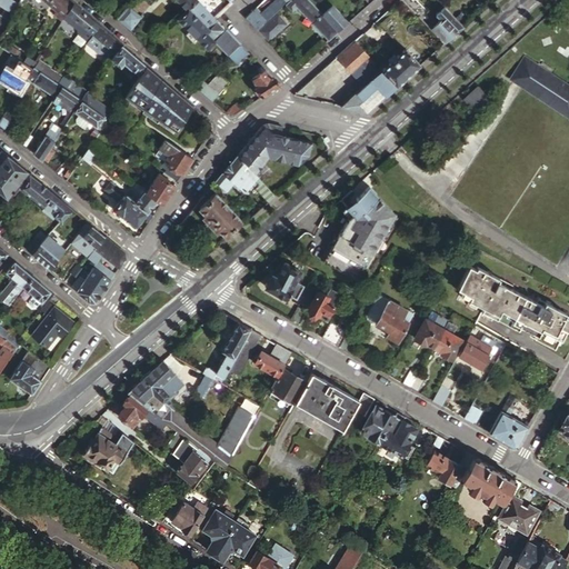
[(20,0),(0,0),(0,15),(6,19),(8,20),(19,5),(20,0)]
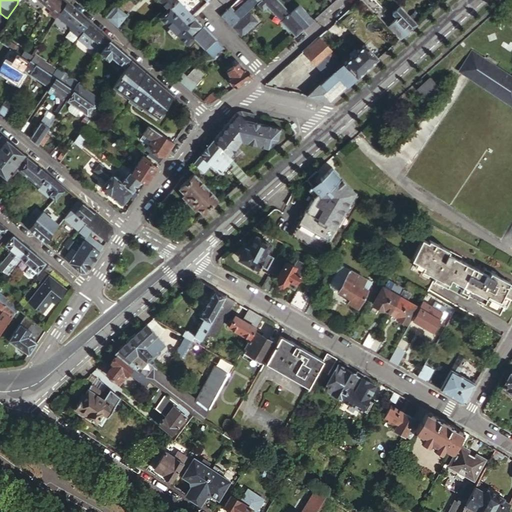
[(61,10),(66,2),(63,0),(41,0),(51,9),(49,12),(56,18),(58,15),(61,10)]
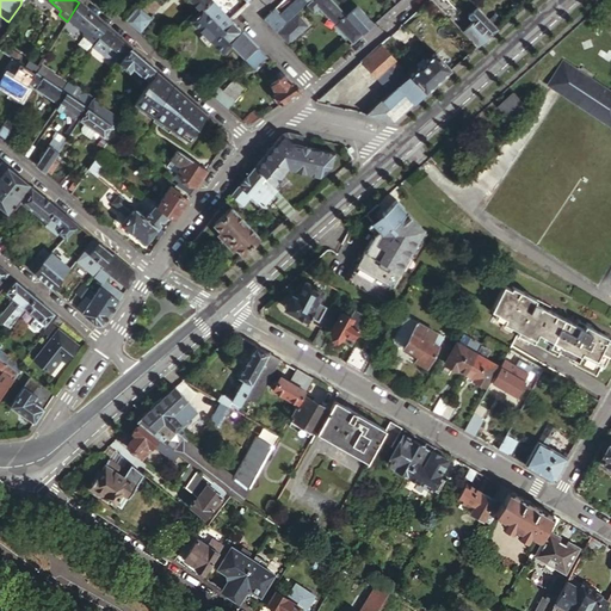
[(230,43),(245,59),(258,47),(230,19),(229,18),(234,13),(228,7),(224,12),(211,0),(210,0),(199,10),(189,19),(203,34),(211,42),(221,53),(230,43)]
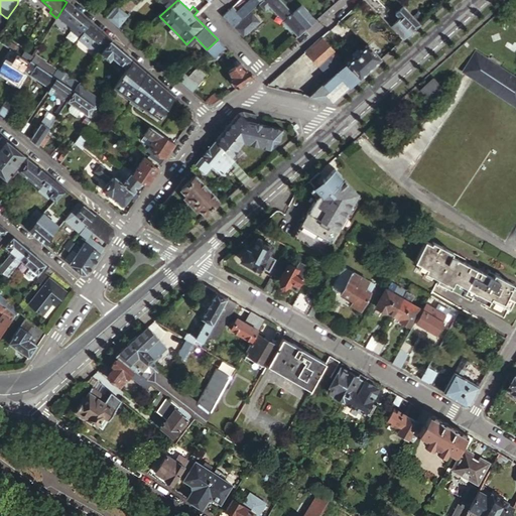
[(160,0),(168,8),(177,0),(160,0)]
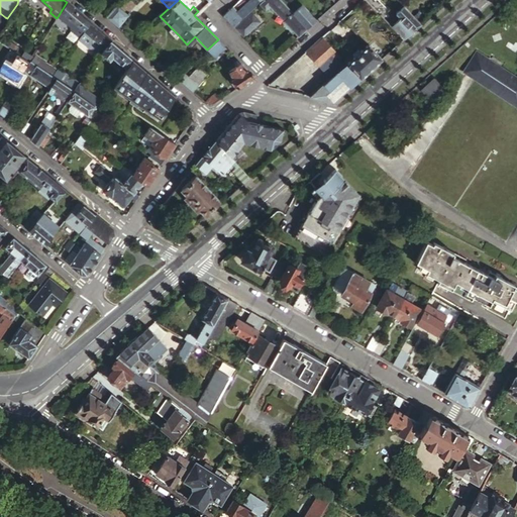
[(298,36),(307,29),(298,19),(293,13),(283,1),(281,0),(266,0),(286,22),(298,36)]
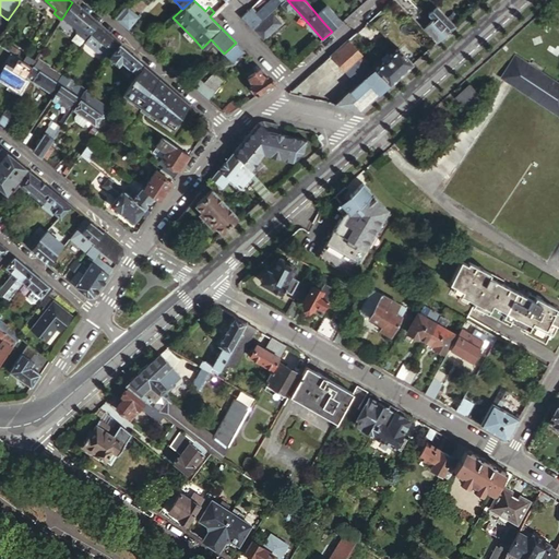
[(411,0),(397,0),(414,19),(417,16),(418,18),(420,15),(419,14),(421,12),(411,0)]
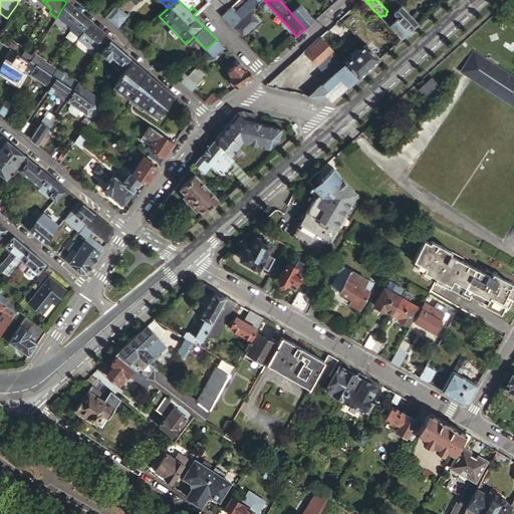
[(90,23),(66,2),(61,10),(58,15),(71,27),(71,30),(79,37),(85,30),(90,23)]
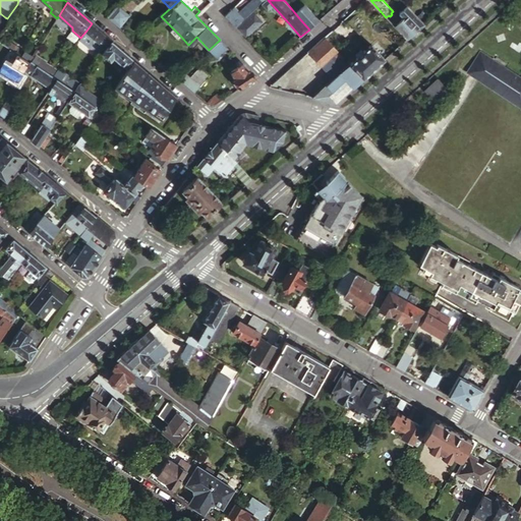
[(309,30),(319,20),(304,4),(295,13),(300,19),(309,30)]
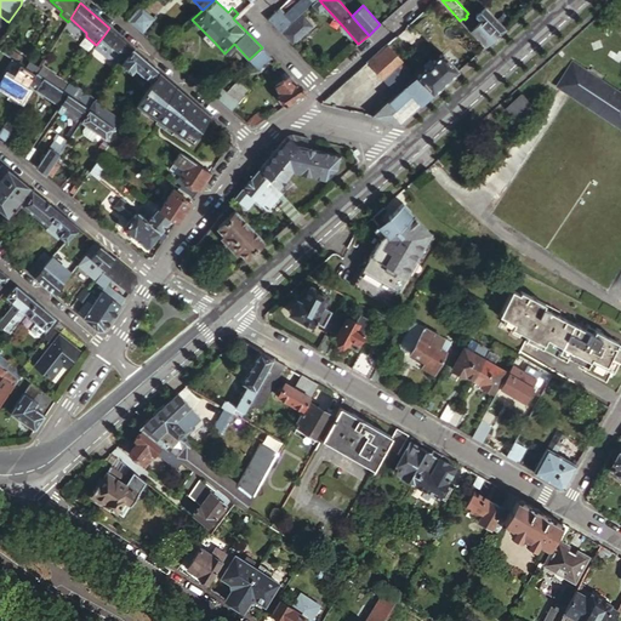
[(138,7),(130,16),(143,30),(153,22),(138,7)]
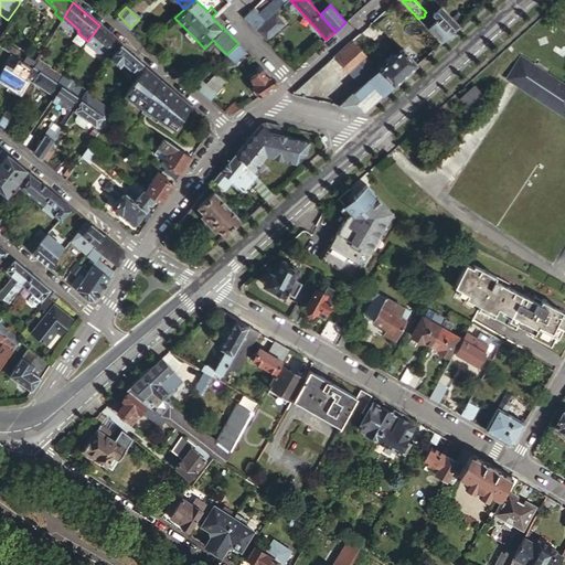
[(244,17),(255,29),(265,20),(254,7),(244,17)]
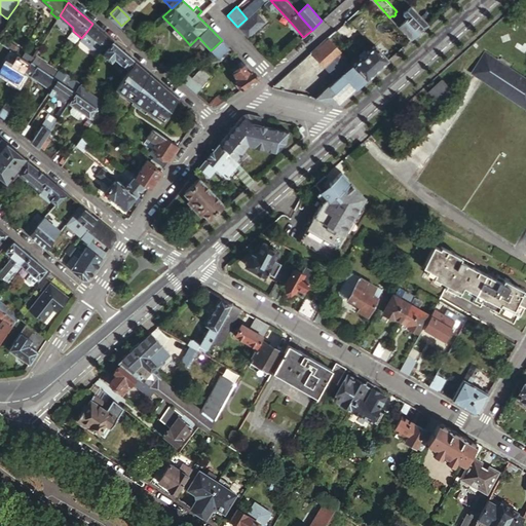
[(399,27),(411,41),(428,25),(411,6),(403,13),(415,27),(411,31),(404,23),(399,27)]
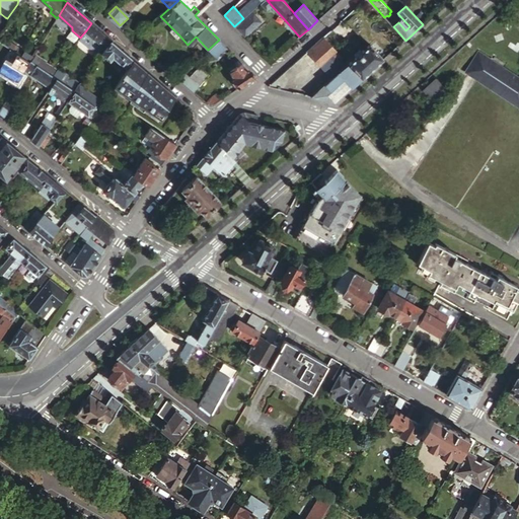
[(236,27),(244,38),(261,22),(252,13),(236,27)]
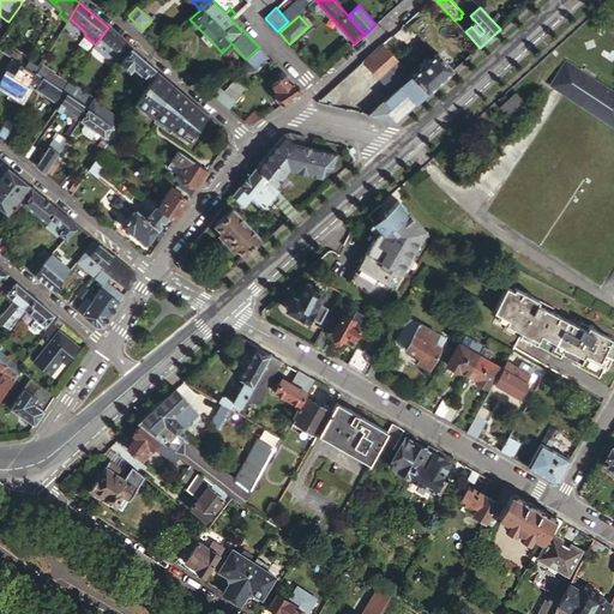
[(413,74),(429,94),(456,70),(439,52),(447,44),(422,16),(410,25),(435,54),(413,74)]
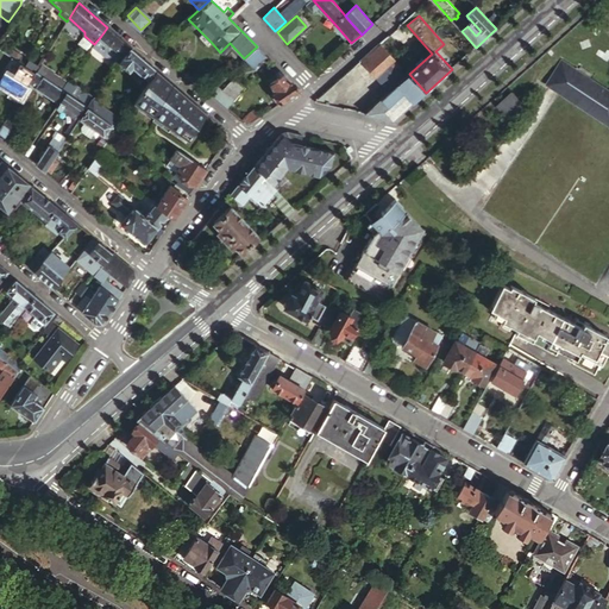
[(154,44),(157,48),(168,37),(155,24),(143,36),(154,44)]
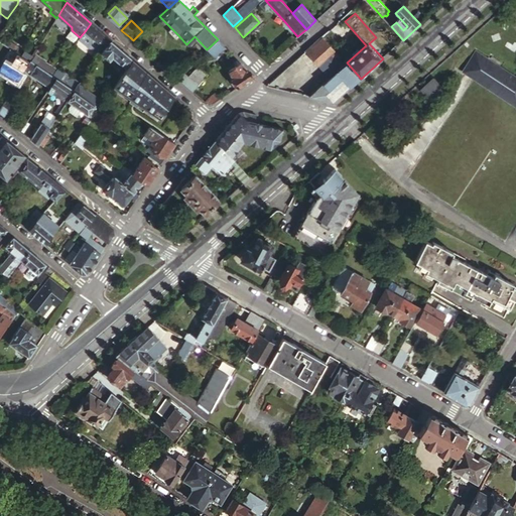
[(106,47),(111,40),(91,23),(86,30),(106,47)]
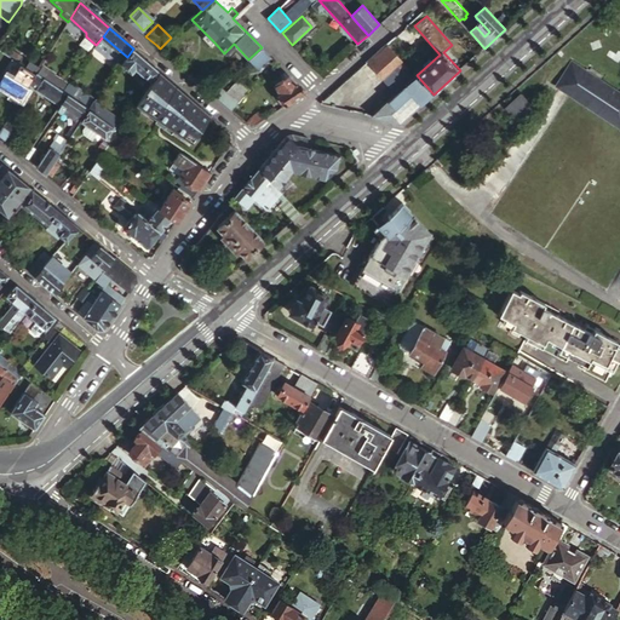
[(211,46),(214,42),(206,34),(202,38),(211,46)]
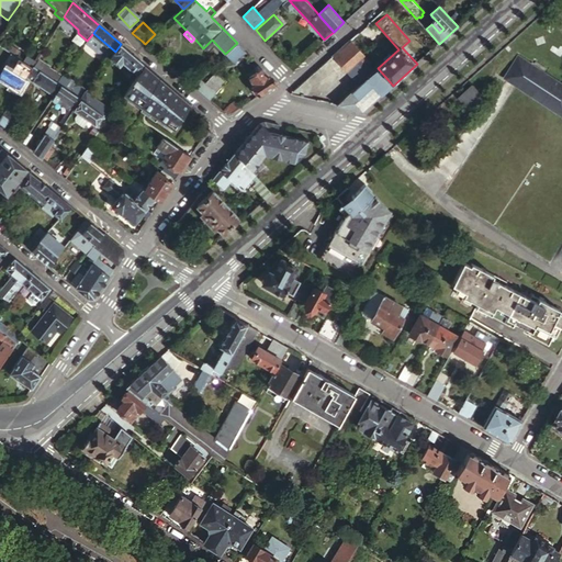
[(358,33),(351,40),(362,52),(370,45),(358,33)]
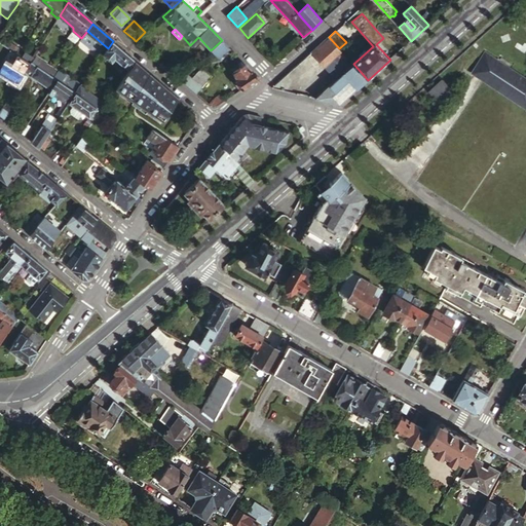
[(329,37),(310,52),(324,67),(341,51),(339,48),(329,37)]
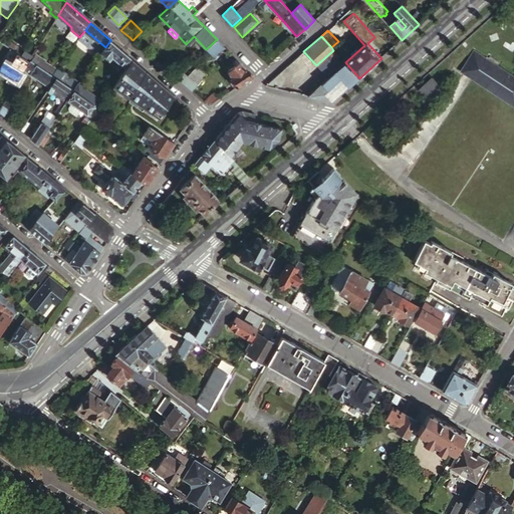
[(217,39),(206,49),(214,57),(225,47),(217,39)]
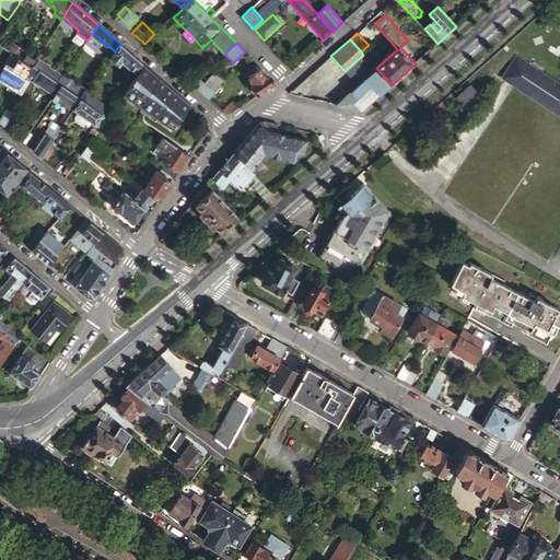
[(138,74),(144,65),(120,44),(115,51),(112,56),(119,65),(123,60),(138,74)]
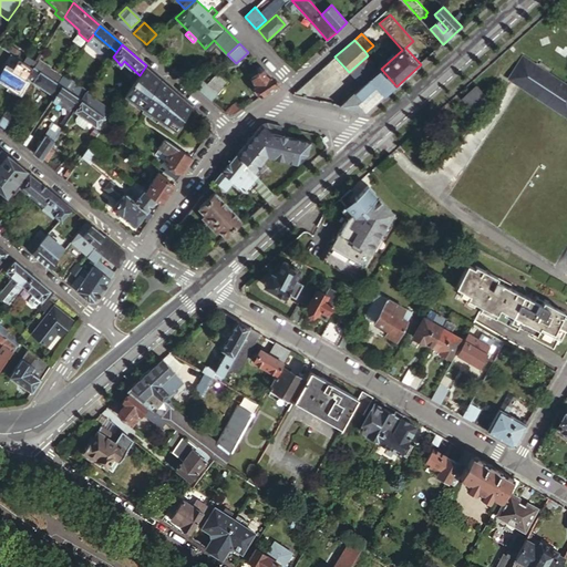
[(361,85),(380,69),(368,55),(349,72),(361,85)]
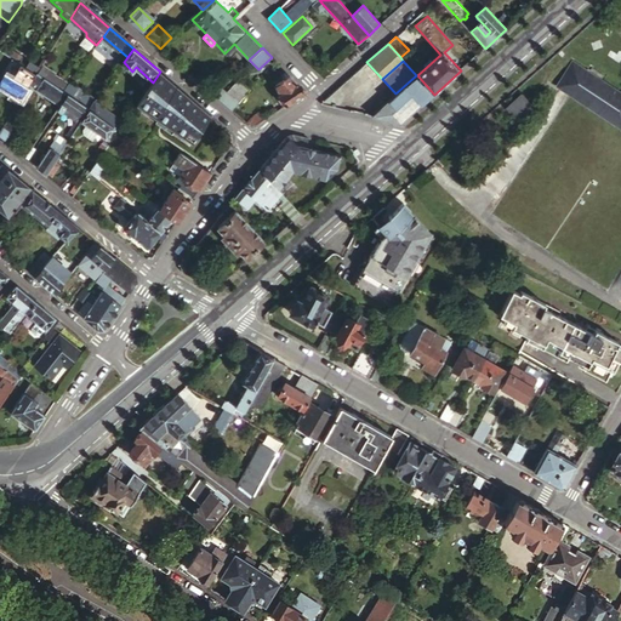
[(620,126),(620,130),(620,91),(602,79),(604,75),(573,62),(557,89),(568,95),(620,125),(620,126)]
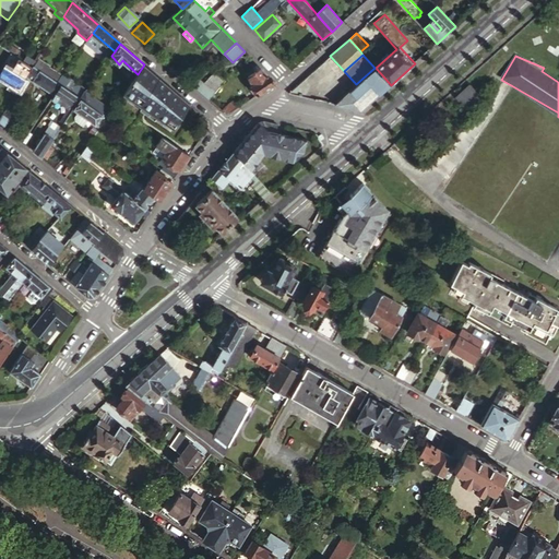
[(15,93),(26,75),(32,67),(24,61),(16,73),(2,64),(0,68),(0,75),(10,82),(7,86),(15,93)]
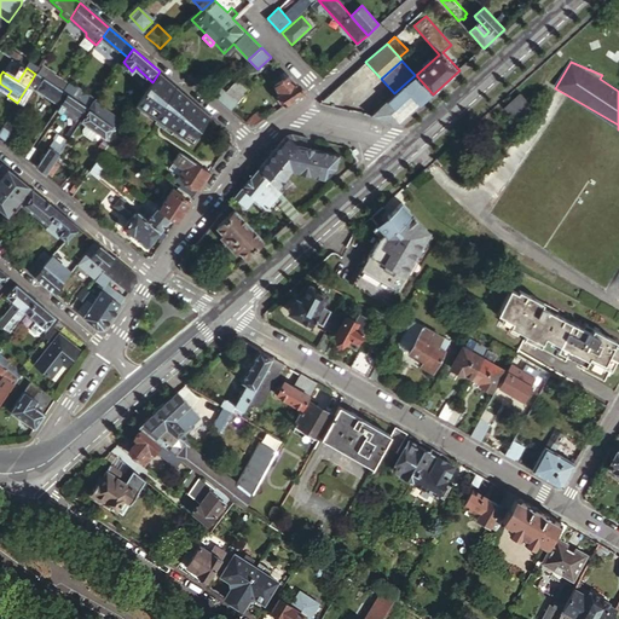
[(61,105),(69,93),(64,90),(38,70),(35,74),(29,84),(61,105)]
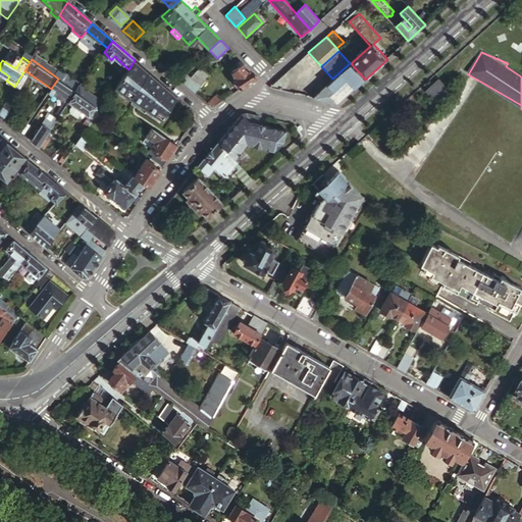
[(177,98),(135,60),(128,69),(115,88),(162,120),(177,98)]
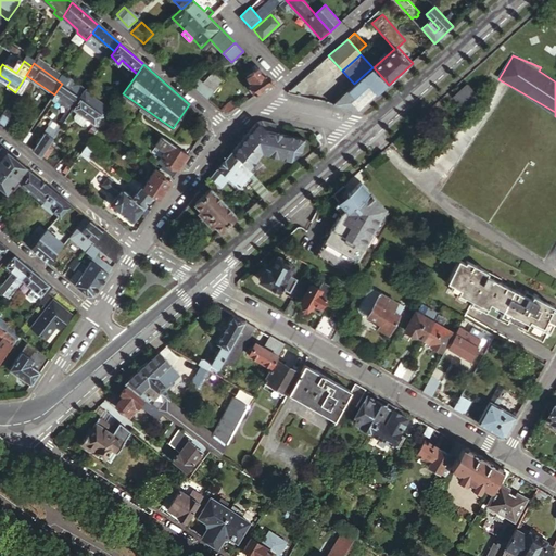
[(273,81),(258,67),(253,71),(251,67),(245,71),(248,74),(245,75),(251,83),(248,85),(254,95),(255,93),(273,81)]
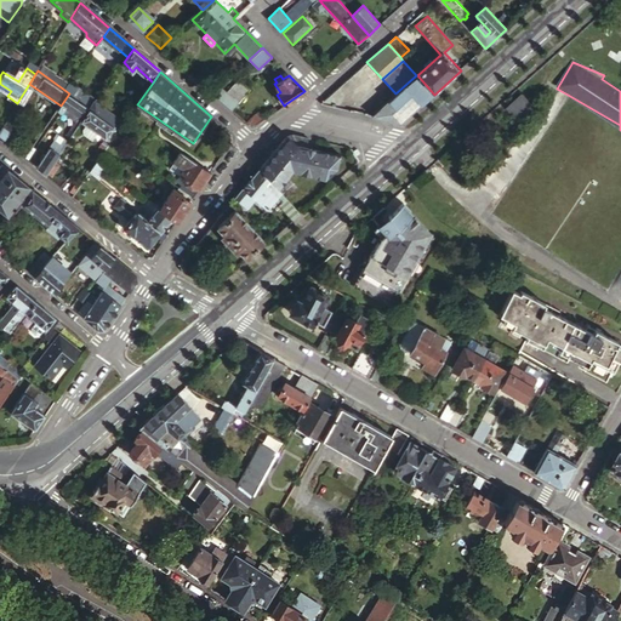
[(402,124),(434,95),(417,75),(416,75),(396,93),(371,117),(402,124)]
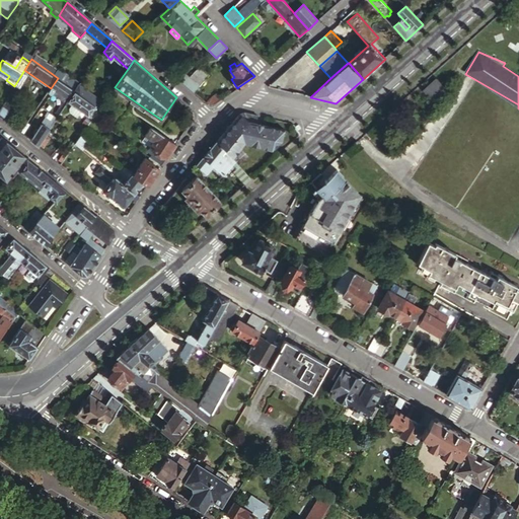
[(177,78),(194,92),(209,74),(200,66),(189,77),(183,72),(177,78)]
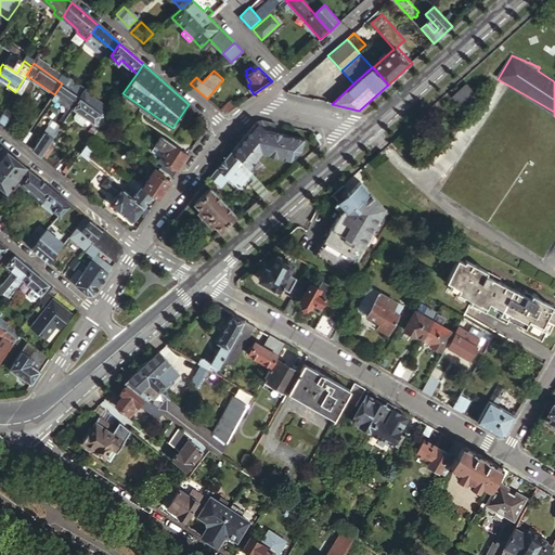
[(62,116),(66,119),(74,107),(81,98),(62,84),(54,94),(51,98),(55,100),(59,95),(63,99),(71,104),(67,108),(62,116)]
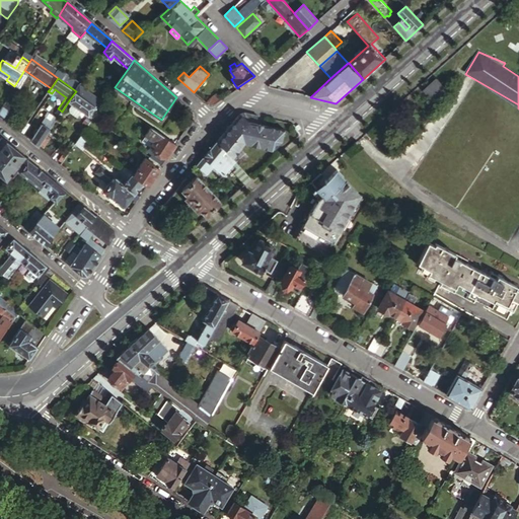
[(442,86),(436,78),(423,90),(430,97),(442,86)]
